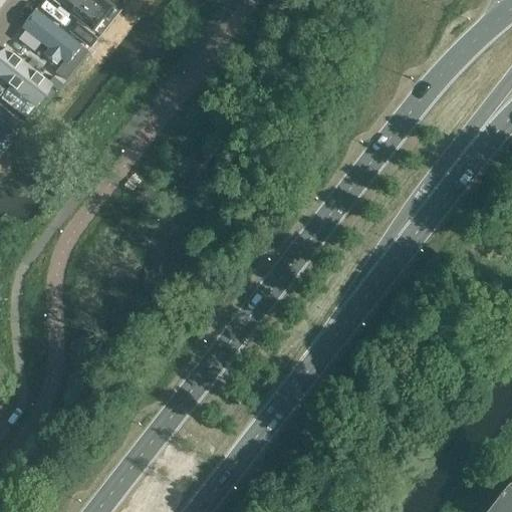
[(56,0),(93,29),(104,16),(108,19),(115,10),(112,7),(113,5),(107,0),(56,0)]
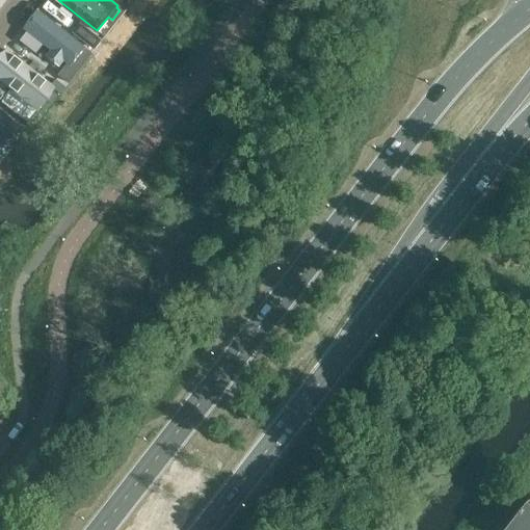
[(93,52),(36,9),(23,27),(27,30),(20,40),(35,52),(42,44),(49,49),(44,55),(58,67),(62,60),(65,61),(56,74),(68,83),(93,52)]
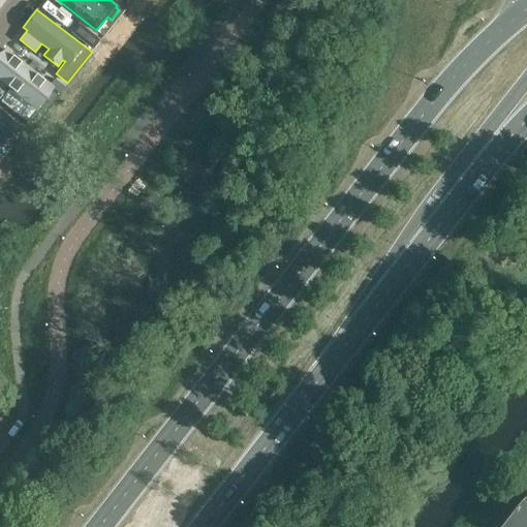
[(100,38),(79,21),(71,30),(93,48),(100,38)]
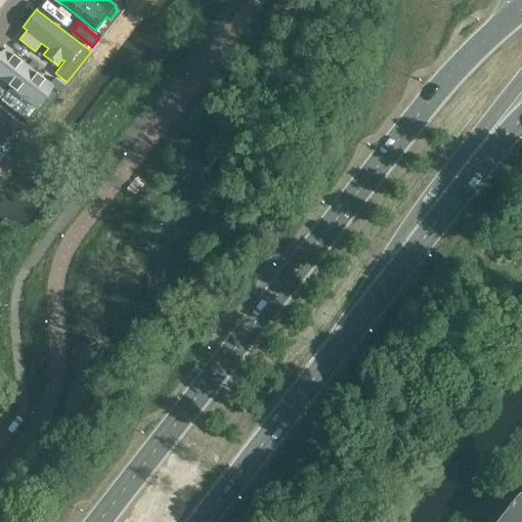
[(55,85),(6,47),(0,55),(0,78),(11,86),(0,100),(28,121),(55,85)]
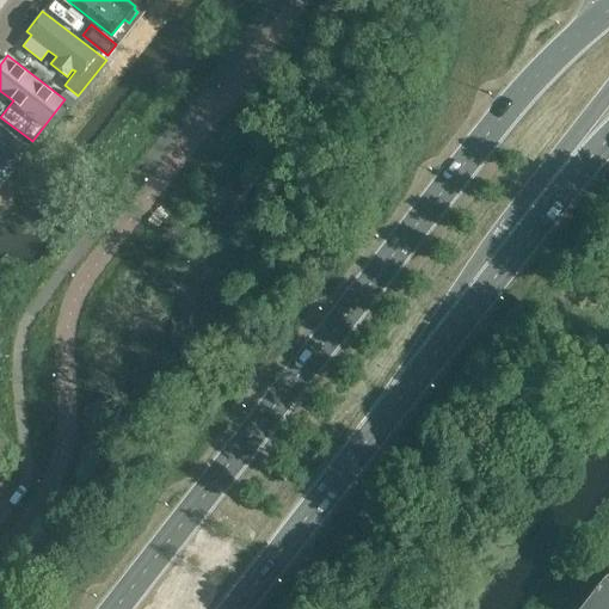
[(0,186),(30,149),(0,127),(0,186)]
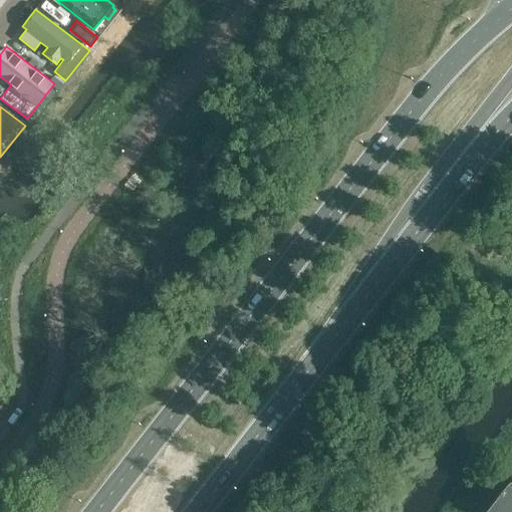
[(511,511),(511,480),(510,483),(487,511),(511,511)]
